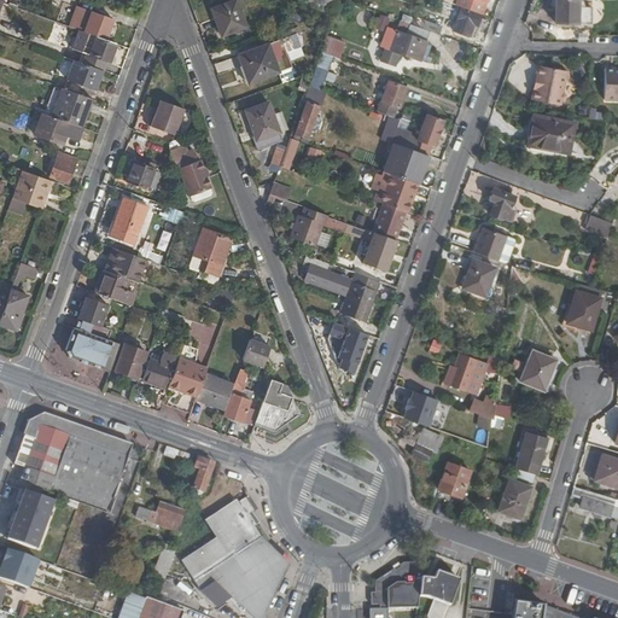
[(233,0),(211,7),(222,34),(245,25),(235,0),(233,0)]
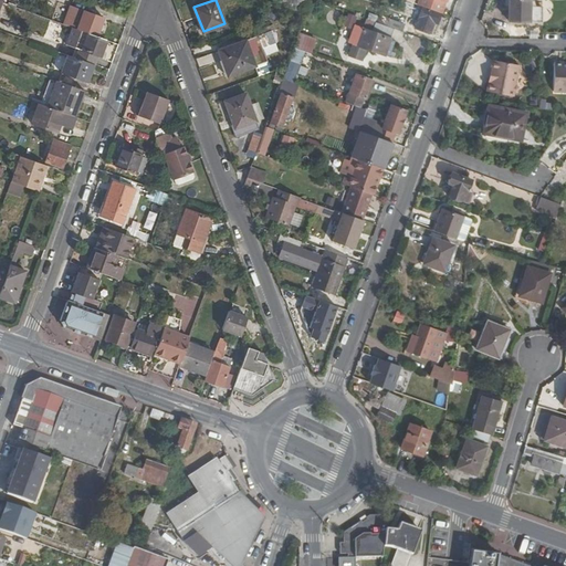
[(419,0),(418,4),(423,7),(441,13),(446,0),(419,0)]
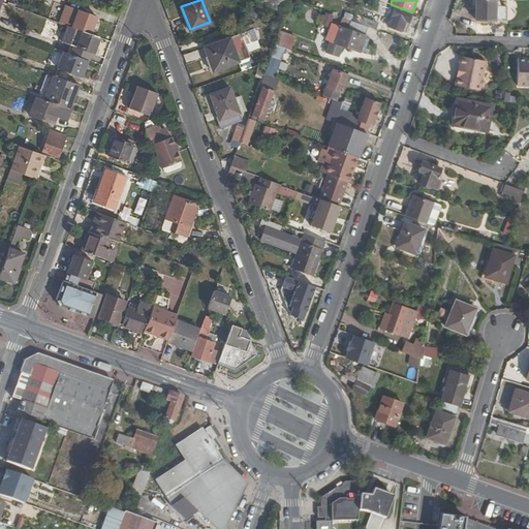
[(494,0),(474,0),(474,20),(504,21),(505,6),(494,5),(494,0)]
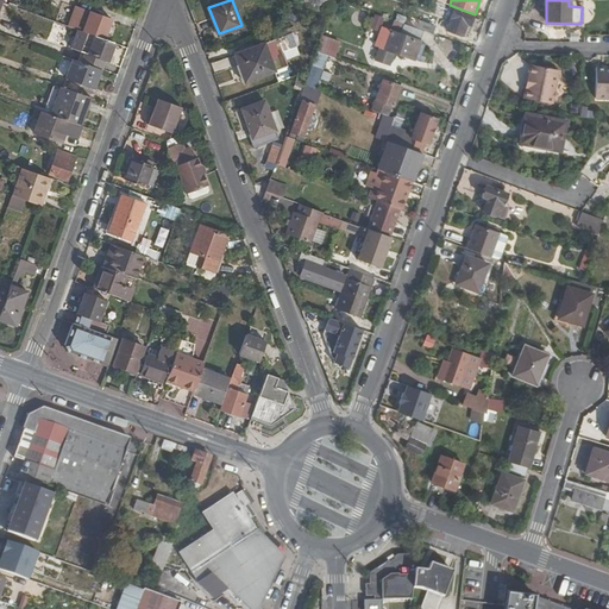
[(470,26),(475,14),(456,7),(447,30),(463,36),(466,25),(470,26)]
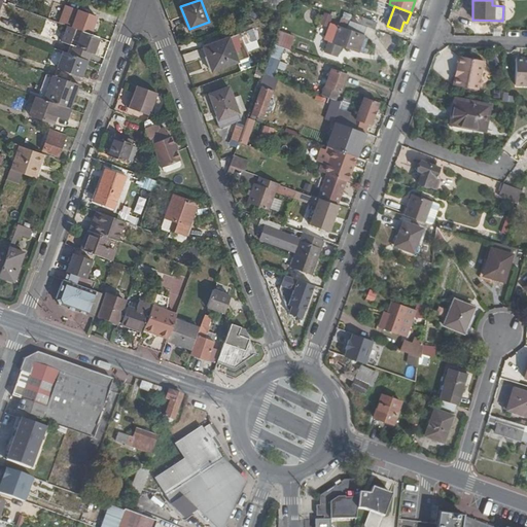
[(84,30),(92,33),(99,16),(82,10),(78,20),(69,16),(67,24),(84,30)]
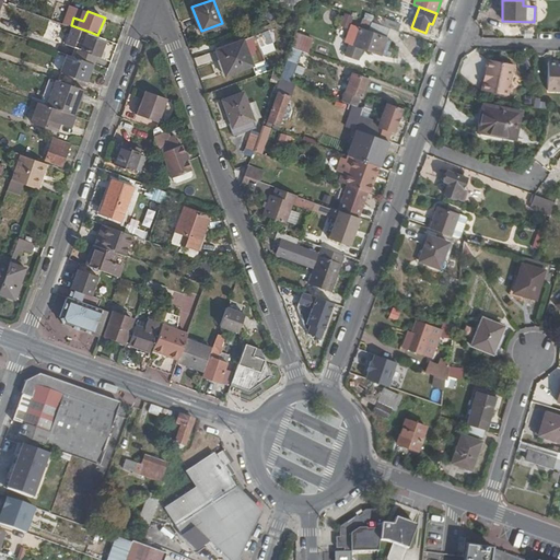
[(348,27),(352,15),(345,12),(340,25),(348,27)]
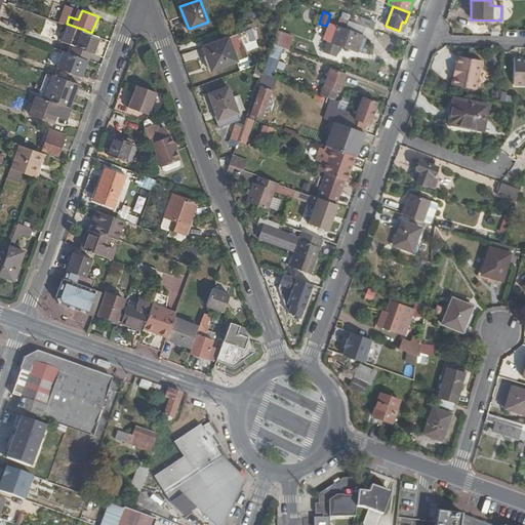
[(363,17),(360,24),(372,29),(375,23),(363,17)]
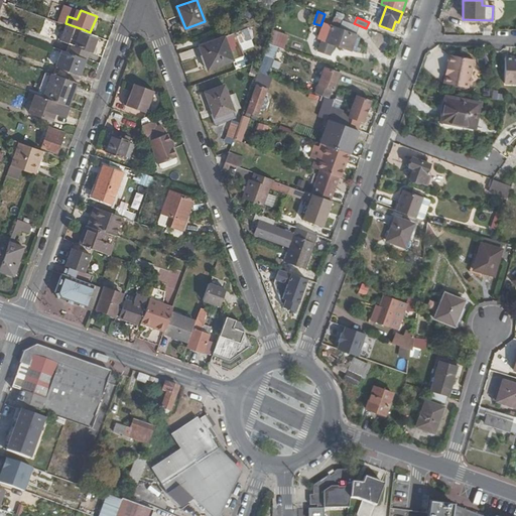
[(350,50),(355,35),(330,26),(320,50),(329,53),(333,43),(350,50)]
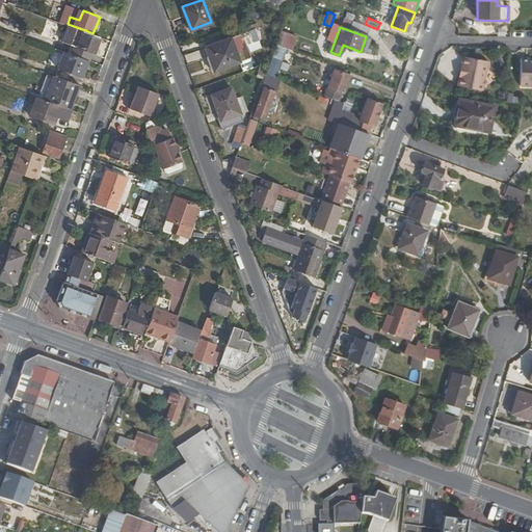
[(85,30),(78,47),(95,52),(100,36),(92,33),(85,30)]
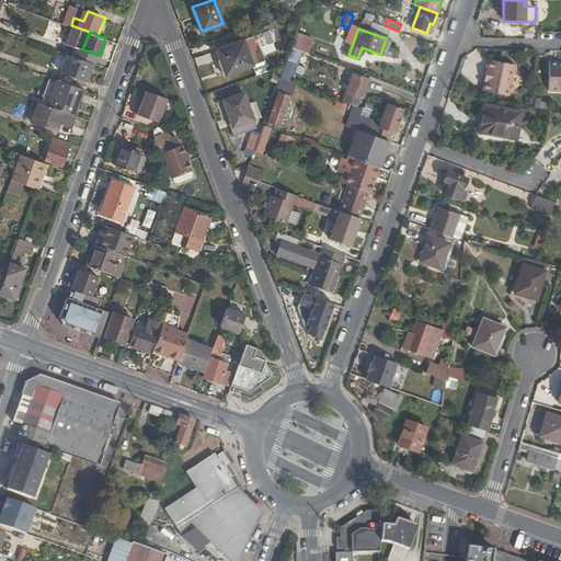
[(315,39),(296,34),(292,46),(297,48),(309,53),(315,39)]
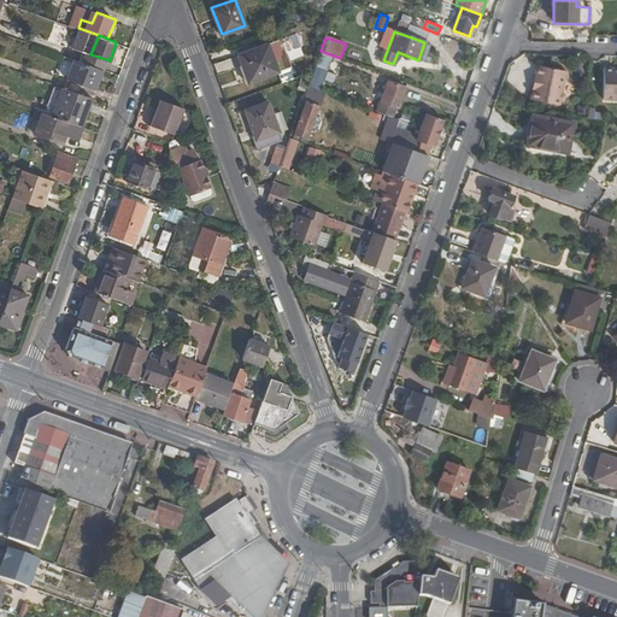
[(248,63),(254,81),(291,66),(285,51),(289,48),(287,43),(282,45),(280,39),(238,54),(241,65),(248,63)]
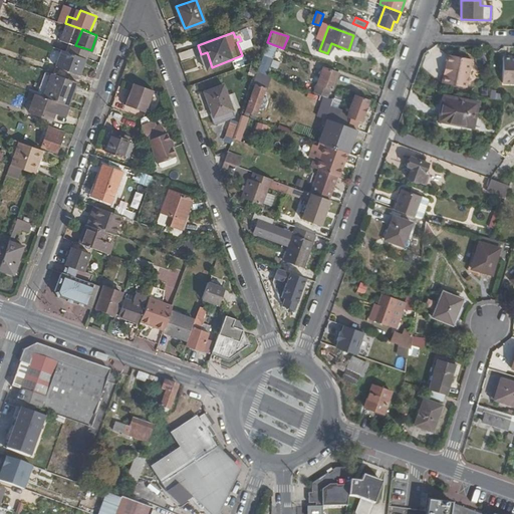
[(267,42),(263,53),(268,55),(272,44),(267,42)]
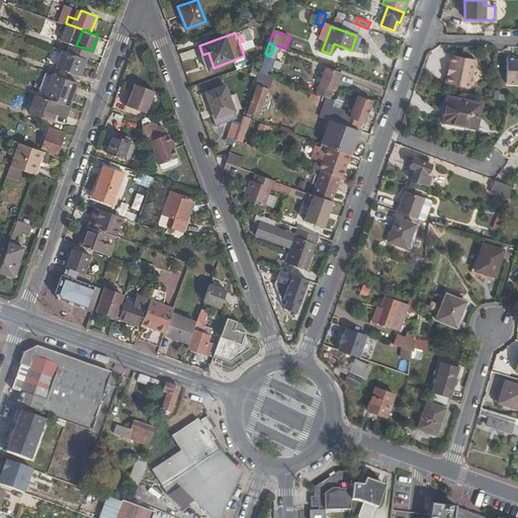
[(85,58),(62,50),(56,66),(79,74),(85,58)]
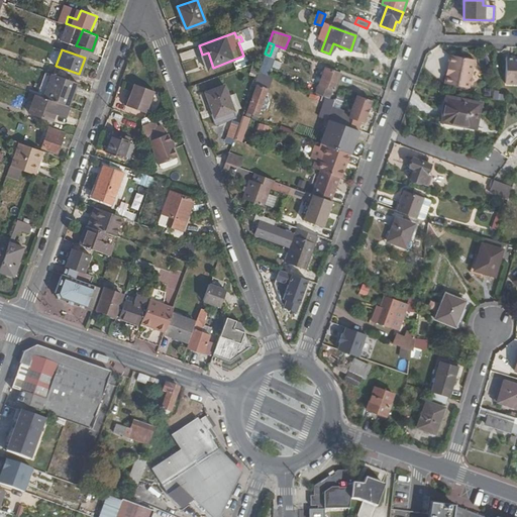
[(208,69),(213,68),(208,53),(202,55),(208,69)]
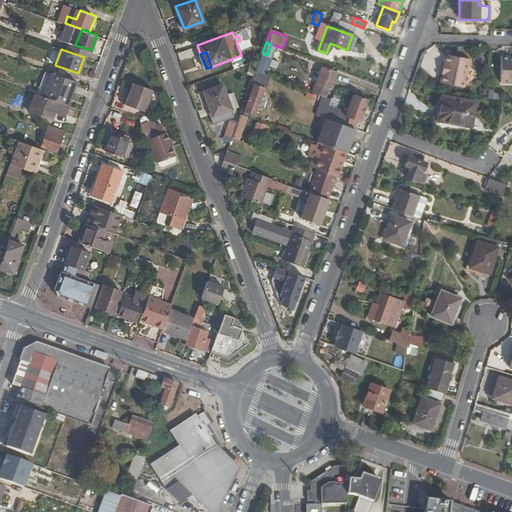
[(442,70),(440,80),(463,85),(469,59),(445,53),(443,62),(445,63),(444,71),(442,70)]
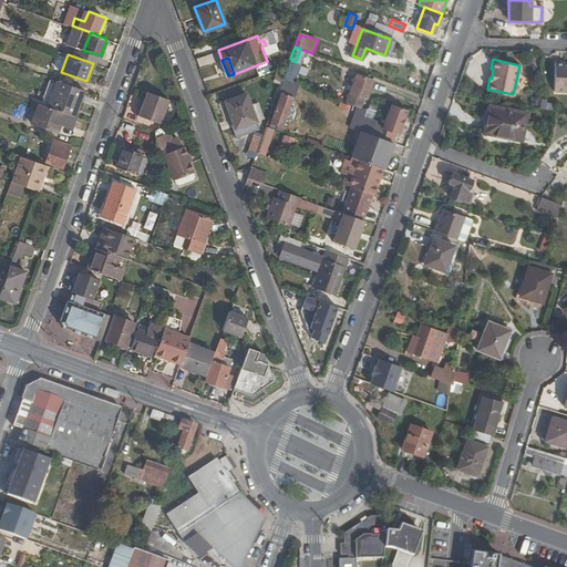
[(566,64),(566,65),(566,62),(555,62),(555,91),(566,90),(566,64)]
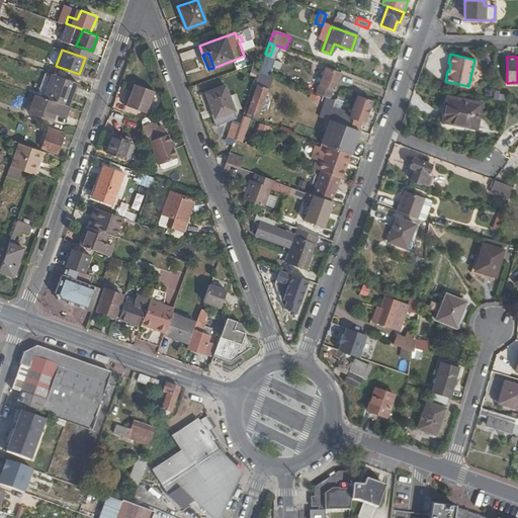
[(327,67),(317,93),(328,98),(332,89),(335,89),(341,73),(327,67)]
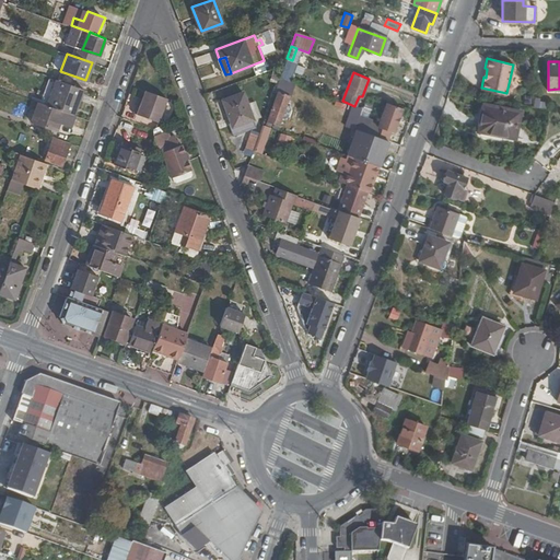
[(47,105),(74,115),(83,88),(56,78),(47,105)]
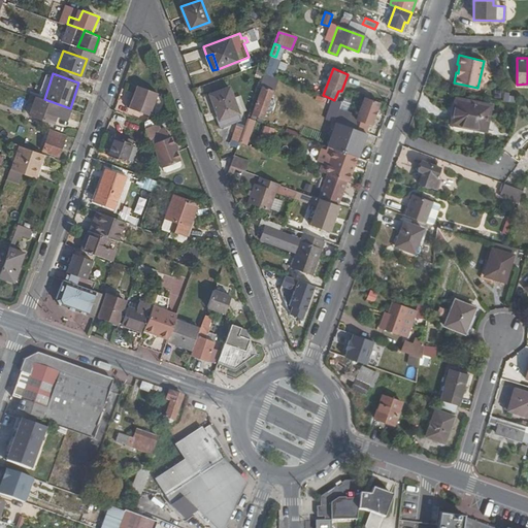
[(132,100),(129,99),(126,106),(147,113),(156,92),(137,85),(134,93),(132,100)]
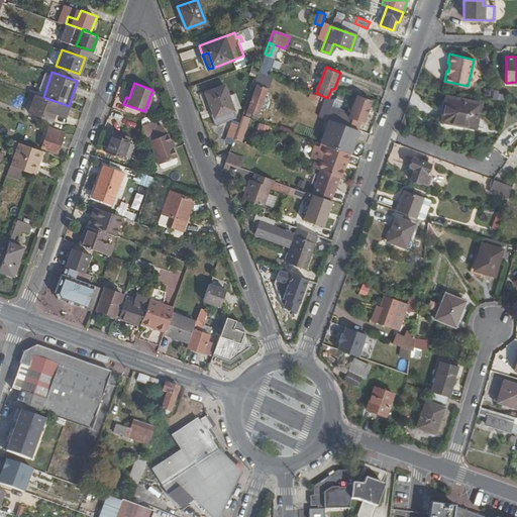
[(218,124),(236,116),(224,85),(206,92),(218,124)]
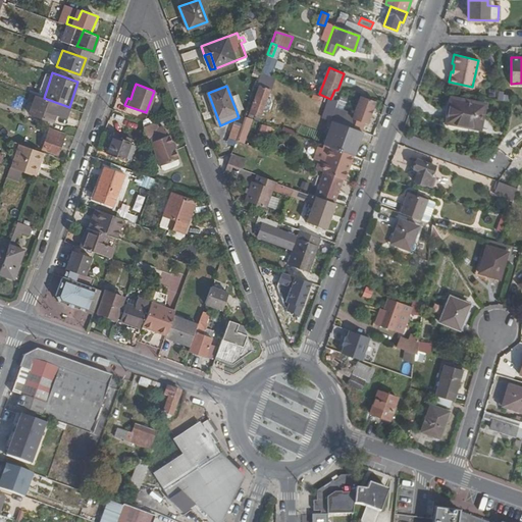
[(250,112),(259,116),(262,109),(264,110),(269,107),(271,101),(270,98),(266,97),(269,89),(259,86),(250,112)]
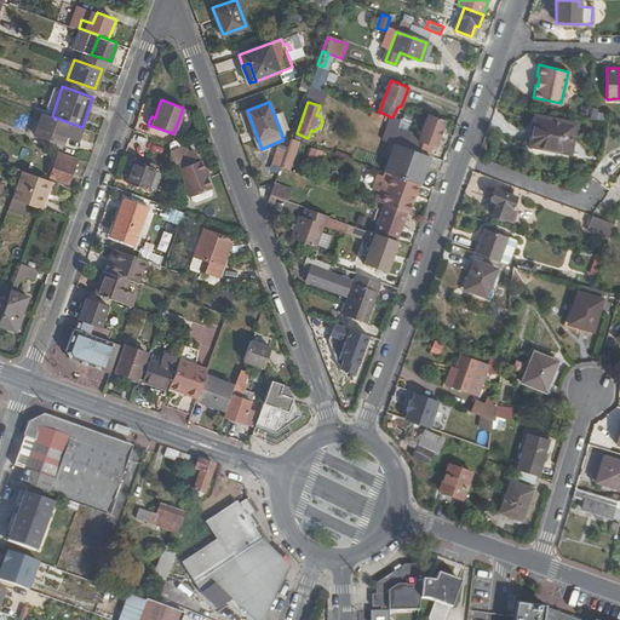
[(52,116),(42,113),(35,133),(63,144),(67,136),(78,139),(82,127),(52,116)]
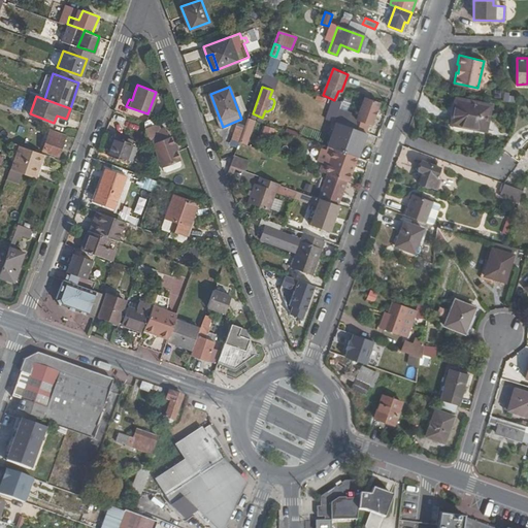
[(451,122),(450,121),(448,130),(483,137),(489,106),(456,100),(451,122)]
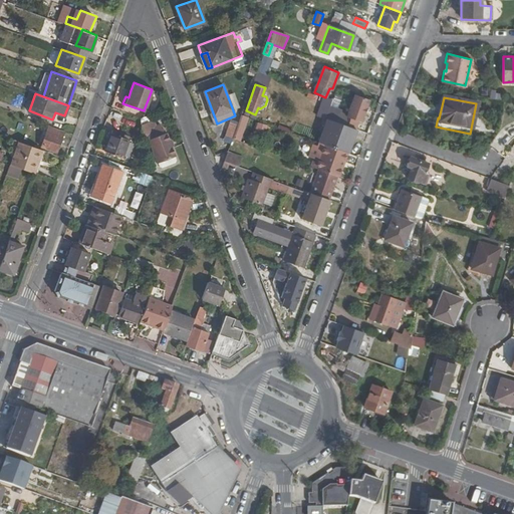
[(324,113),(329,103),(322,99),(317,110),(324,113)]
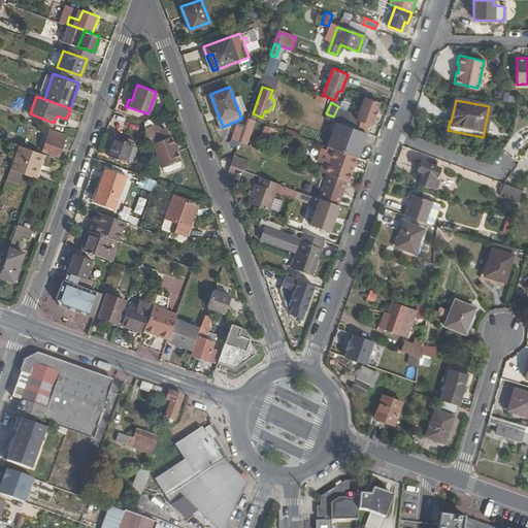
[(364,132),(372,135),(376,123),(338,108),(333,121),(340,124),(364,132)]
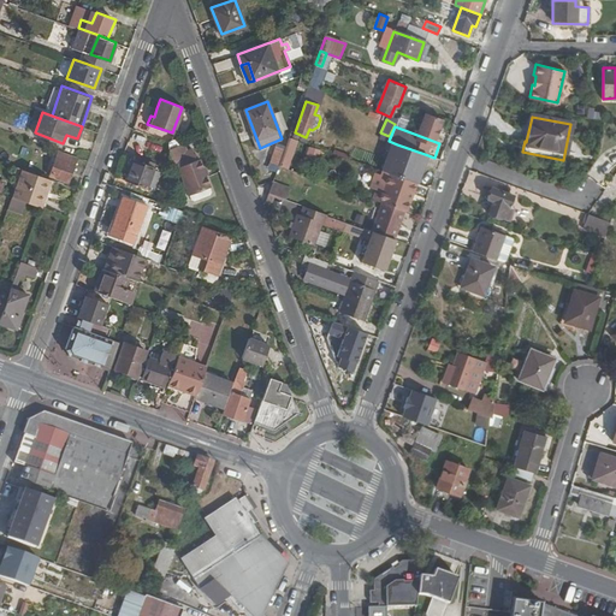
[(298,140),(289,137),(283,155),(292,158),(298,140)]
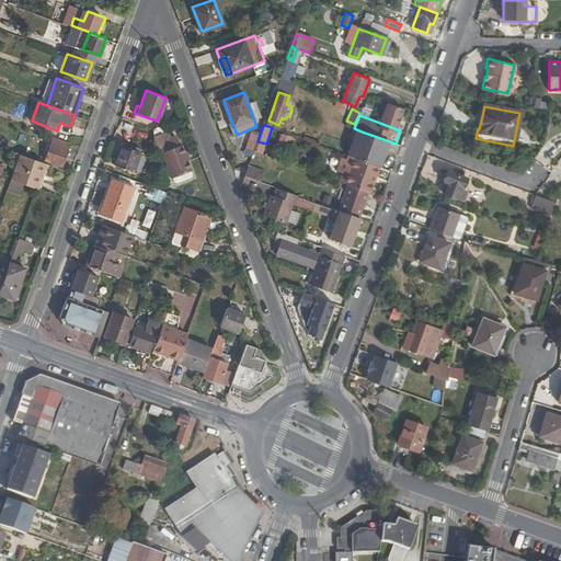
[(169,128),(155,134),(156,153),(164,150),(173,175),(175,180),(178,182),(193,176),(194,173),(193,169),(183,144),(182,144),(179,134),(172,136),(169,128)]
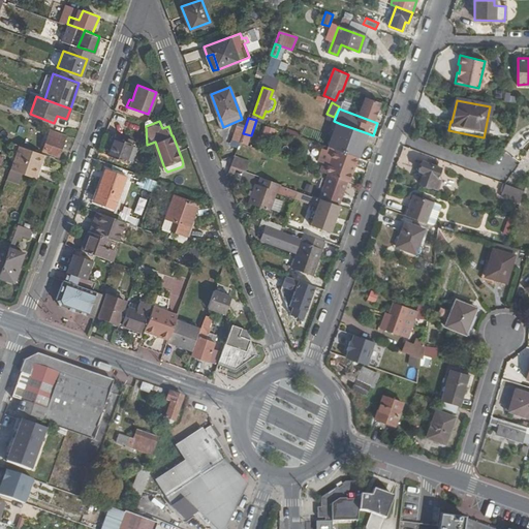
[(341,124),(333,148),(356,157),(365,132),(341,124)]
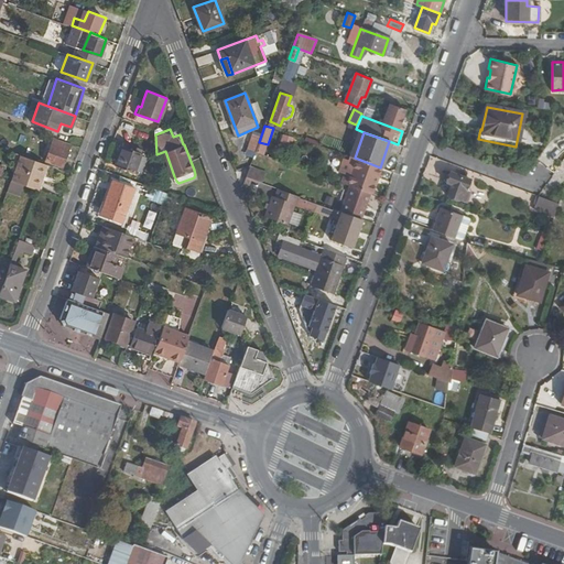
[(291,145),(294,137),(282,133),(280,142),(291,145)]
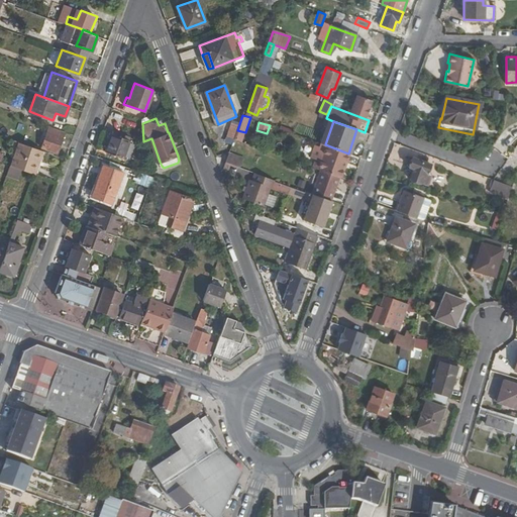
[(58,152),(66,131),(49,126),(41,147),(58,152)]
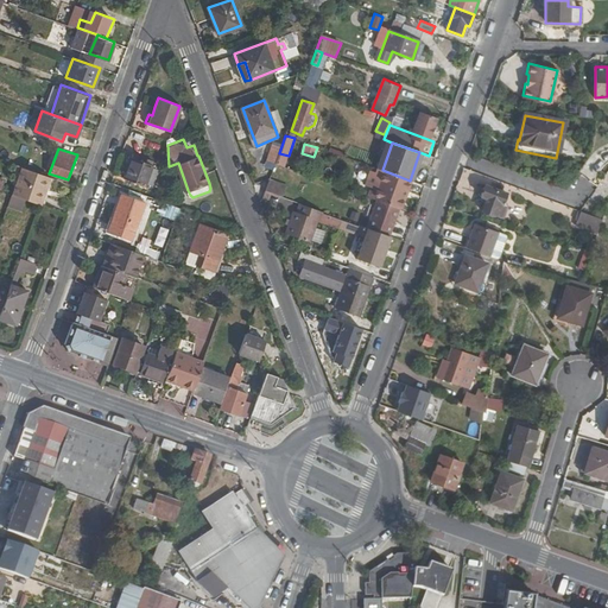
[(125,178),(145,185),(152,165),(132,158),(125,178)]
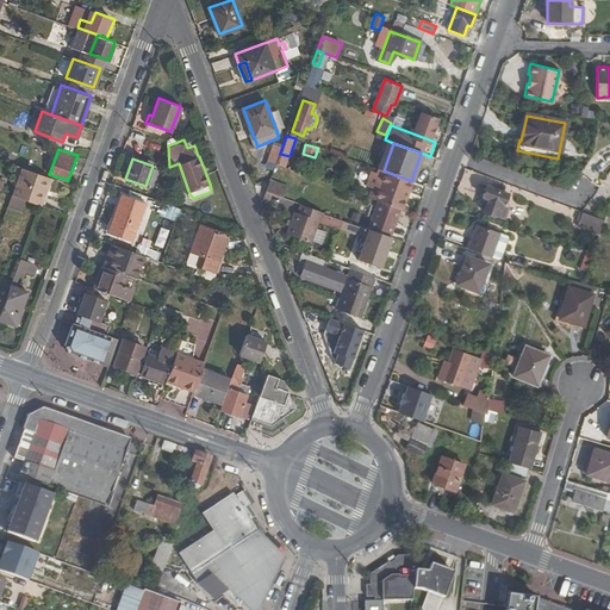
[(49,178),(24,168),(13,197),(24,200),(39,205),(49,178)]
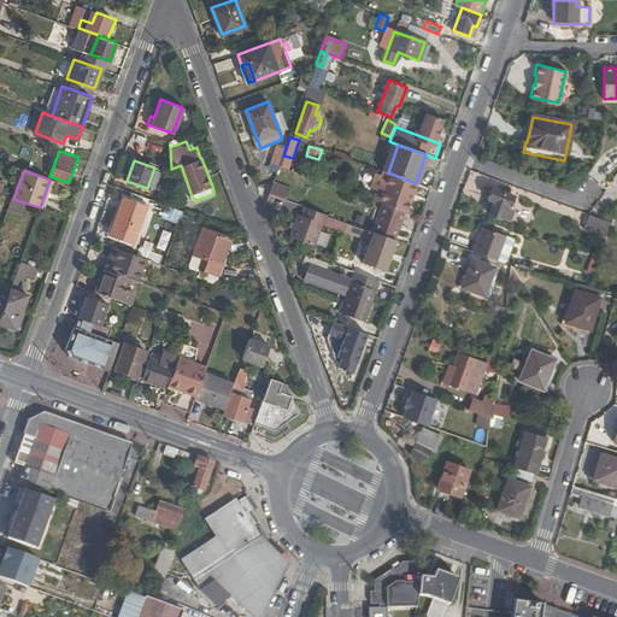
[(416,183),(388,172),(382,191),(376,189),(372,199),(382,203),(405,210),(406,211),(410,201),(407,199),(410,191),(413,193),(416,183)]
